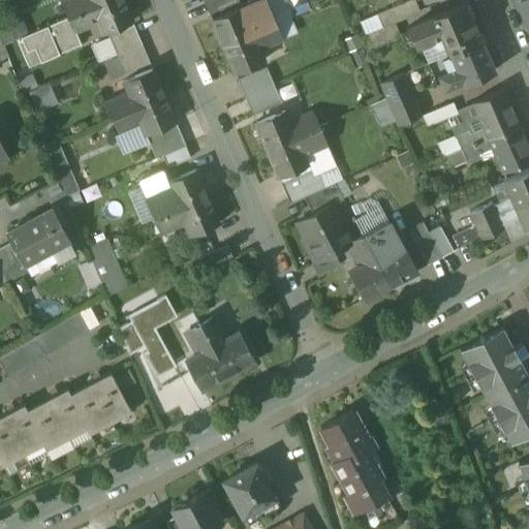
[(65,0),(62,2),(68,18),(107,0),(65,0)]
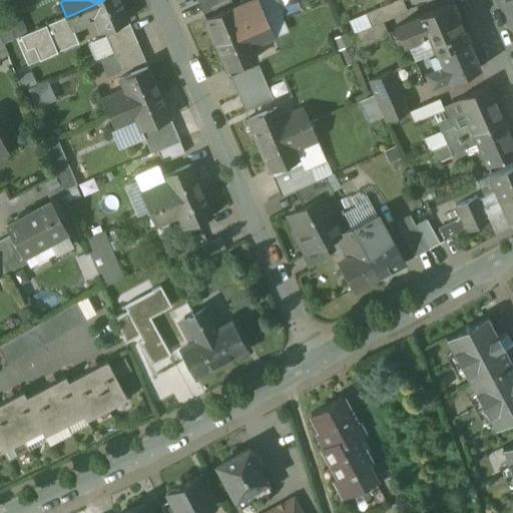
[(118,0),(104,0),(66,17),(72,31),(95,22),(99,32),(127,21),(118,0)]
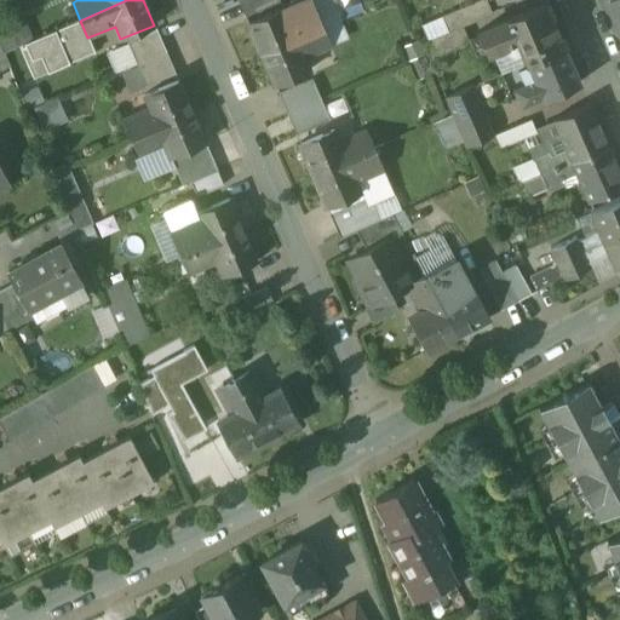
[(276,0),(237,0),(245,18),(279,4),(276,0)]
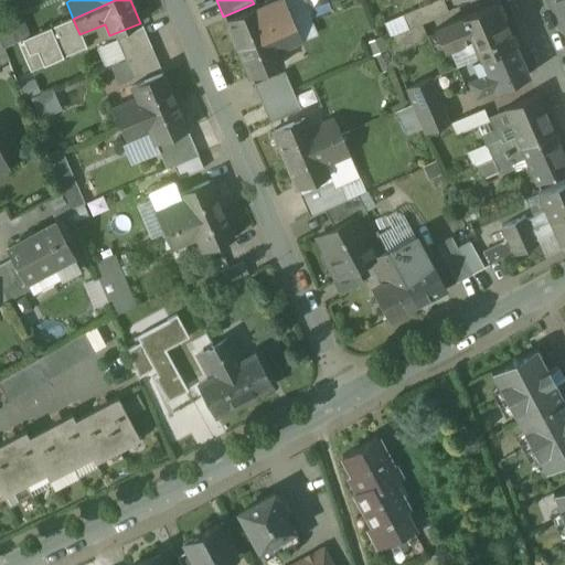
[(281,0),(277,0),(226,22),(238,51),(294,28),(281,0)]
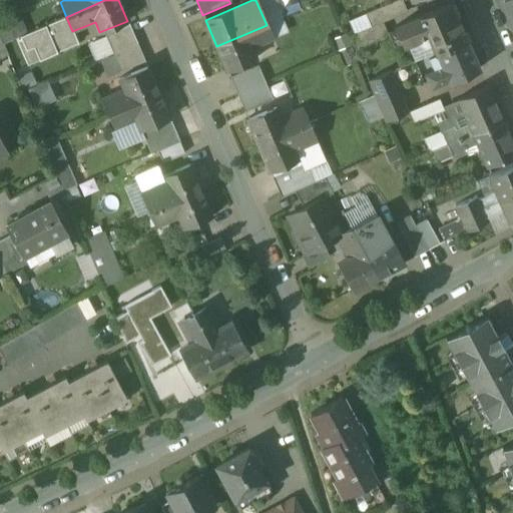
[(401,0),(396,0),(364,14),(370,27),(382,23),(407,12),(401,0)]
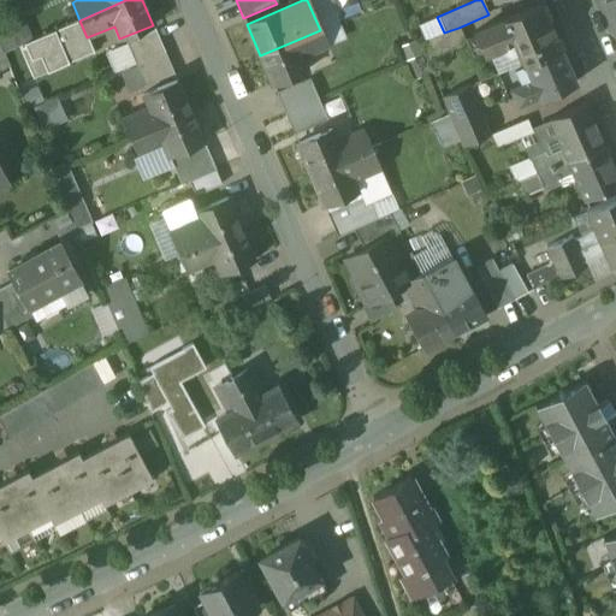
[(615,0),(600,0),(614,29),(615,27),(615,0)]
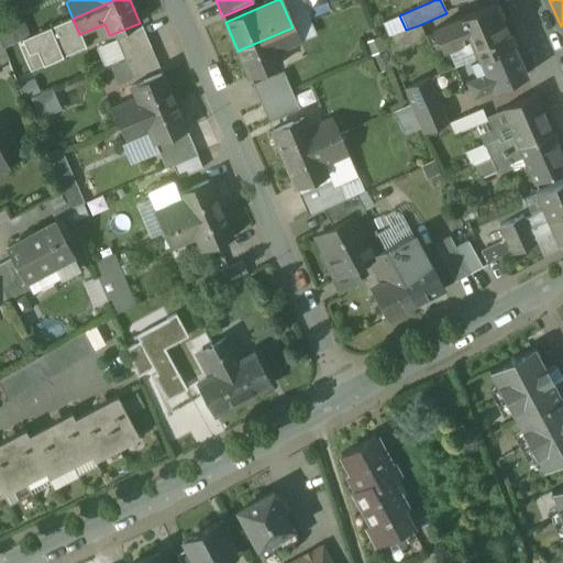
[(495,4),(431,32),(439,51),(468,39),(477,58),(478,58),(511,44),(495,4)]
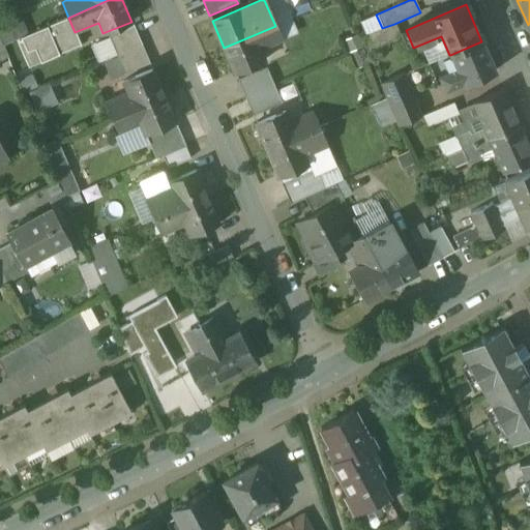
[(68,18),(20,37),(26,53),(34,49),(40,63),(74,48),(68,35),(75,32),(68,18)]
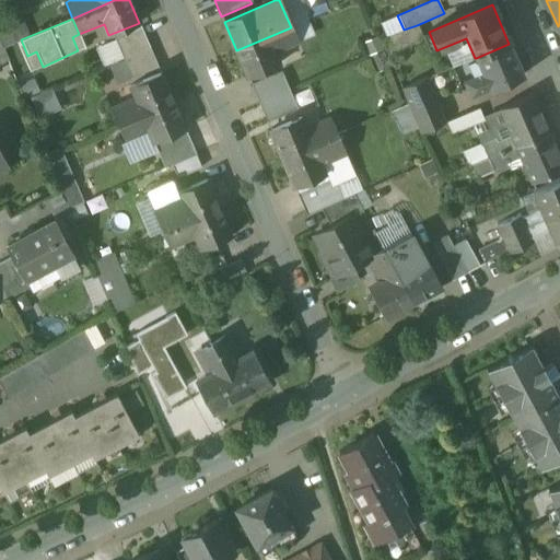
[(13,44),(7,25),(0,27),(0,39),(3,48),(13,44)]
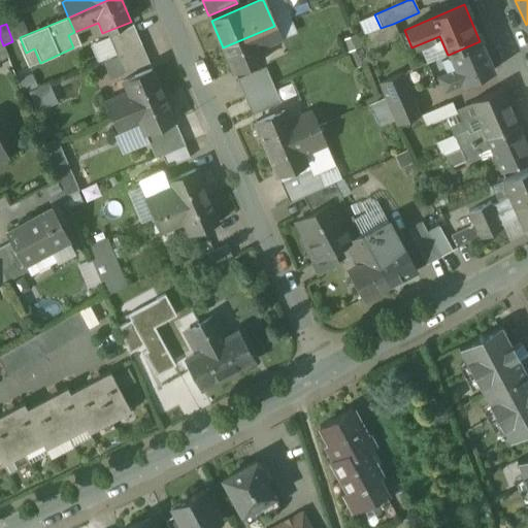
[(381,28),(359,38),(363,48),(365,53),(399,38),(393,24),(381,28)]
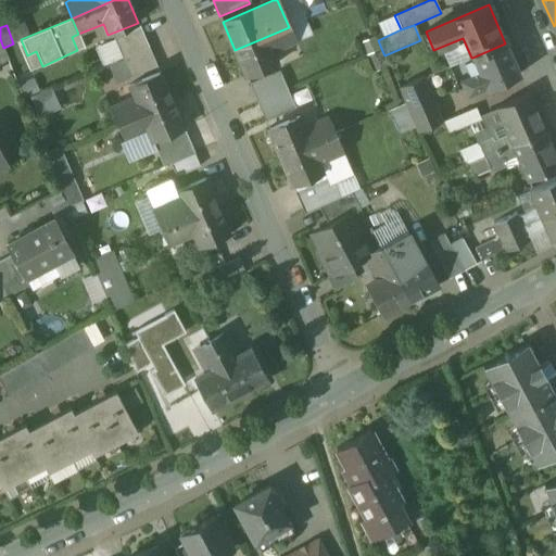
[(289,27),(235,50),(247,78),(277,65),(272,53),(297,43),(289,27)]
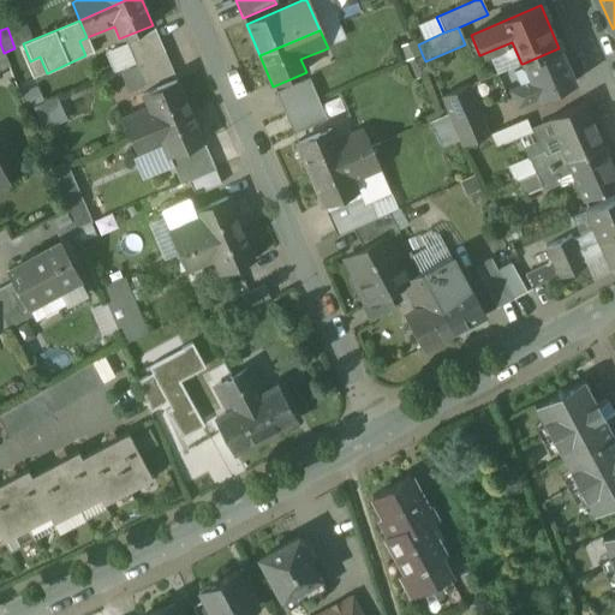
[(155,31),(126,45),(135,64),(165,52),(155,31)]
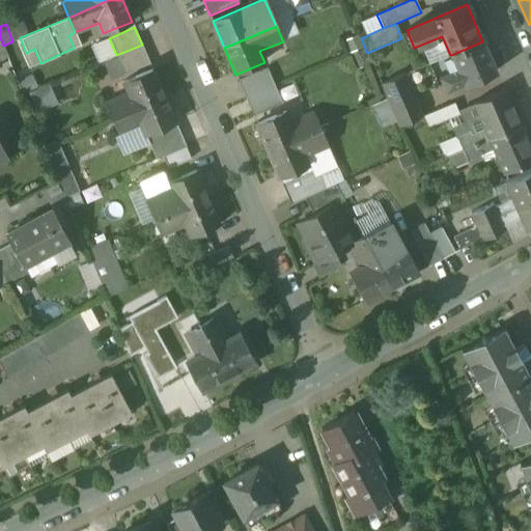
[(361,39),(347,46),(352,54),(365,49),(361,39)]
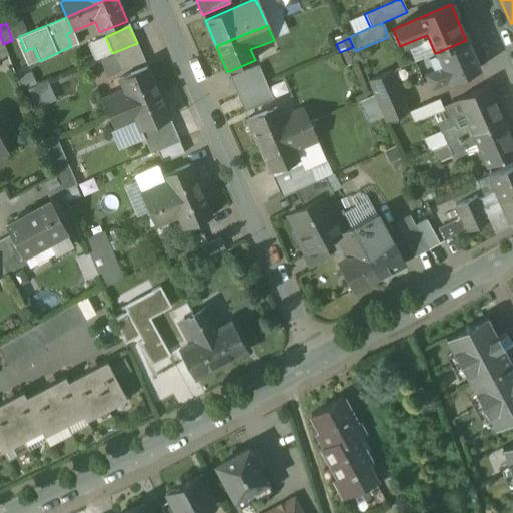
[(466,40),(436,53),(442,66),(424,74),(432,92),(449,84),(450,86),(481,73),(466,40)]
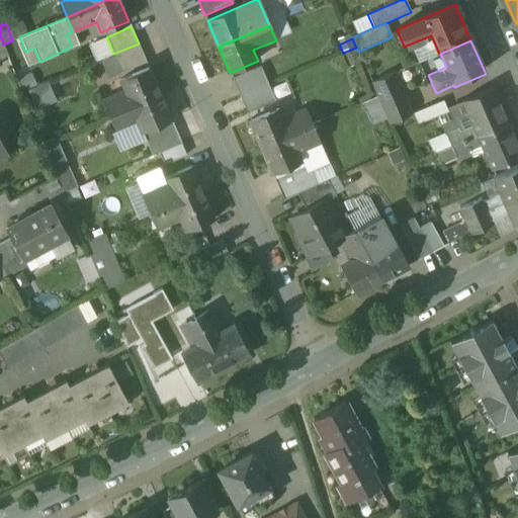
[(139,45),(112,56),(120,75),(147,64),(139,45)]
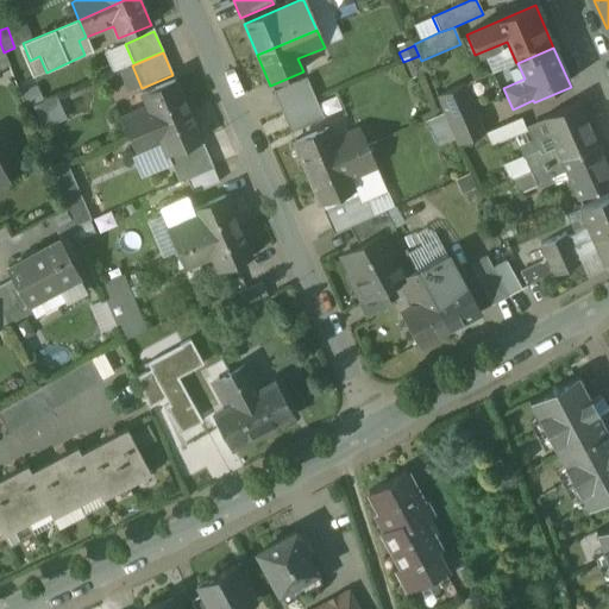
[(419,56),(403,62),(408,75),(425,69),(421,61),(419,56)]
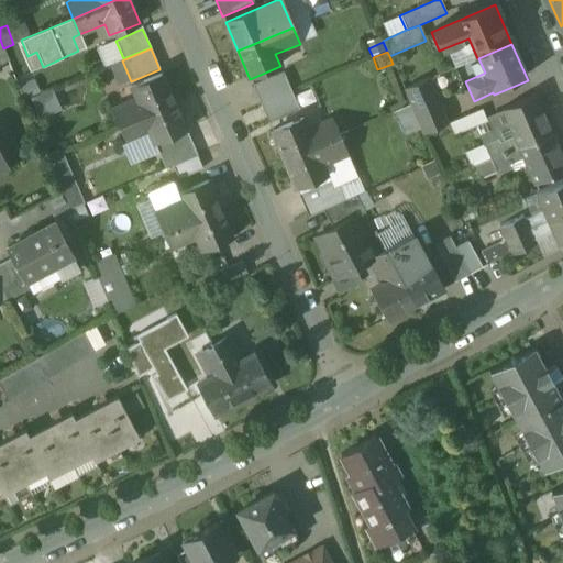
[(32,88),(24,72),(14,76),(22,92),(32,88)]
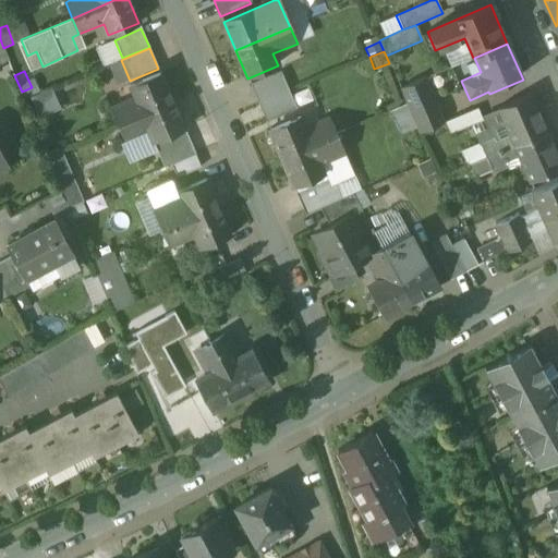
[(160,73),(130,86),(134,98),(110,109),(117,124),(172,101),(160,73)]
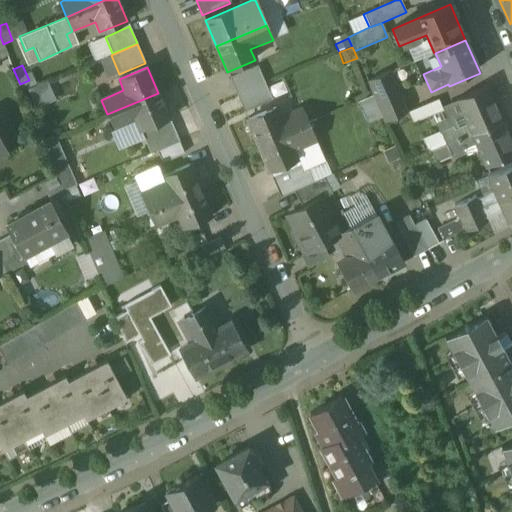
[(389,72),(367,81),(373,95),(379,108),(385,122),(406,113),(389,72)]
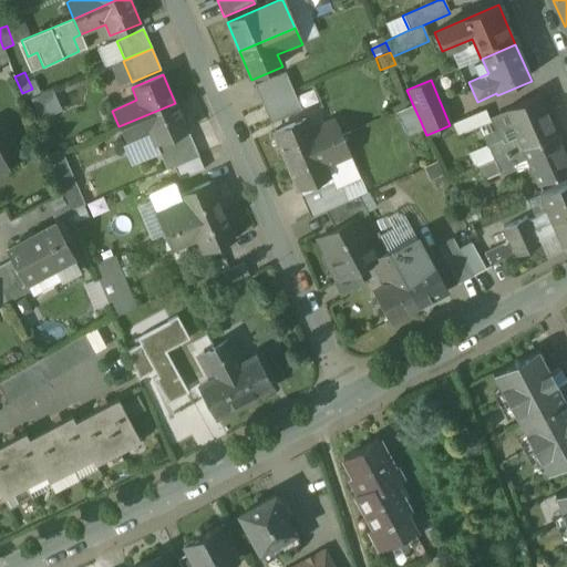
[(294,93),(263,105),(270,124),(301,112),(294,93)]
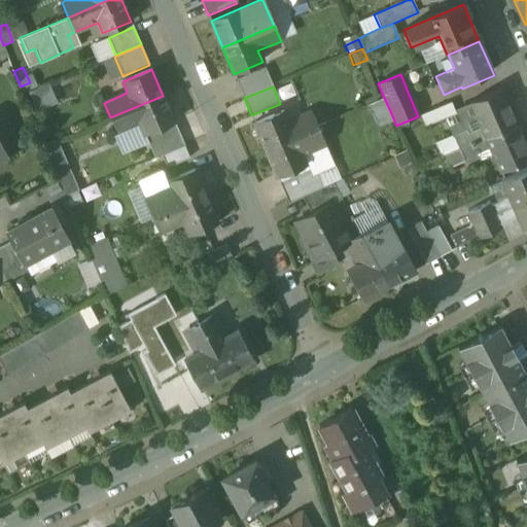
[(499,89),(467,103),(469,106),(470,105),(480,128),(485,138),(516,125),(499,89)]
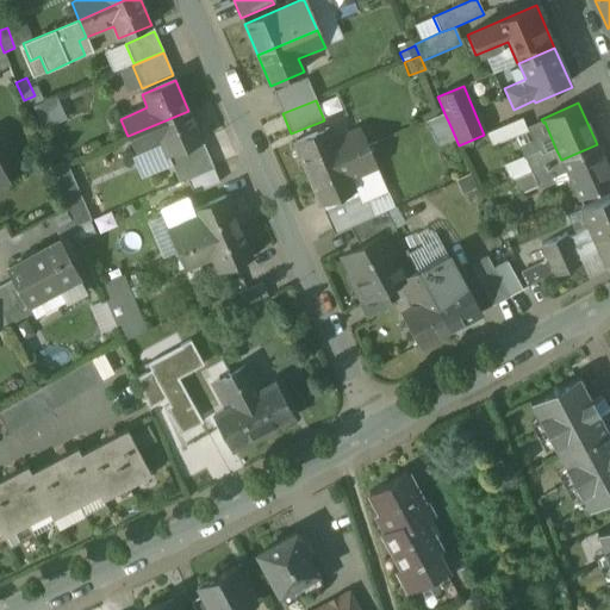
[(47,122),(41,106),(27,111),(39,139),(51,134),(50,130),(60,126),(56,118),(47,122)]
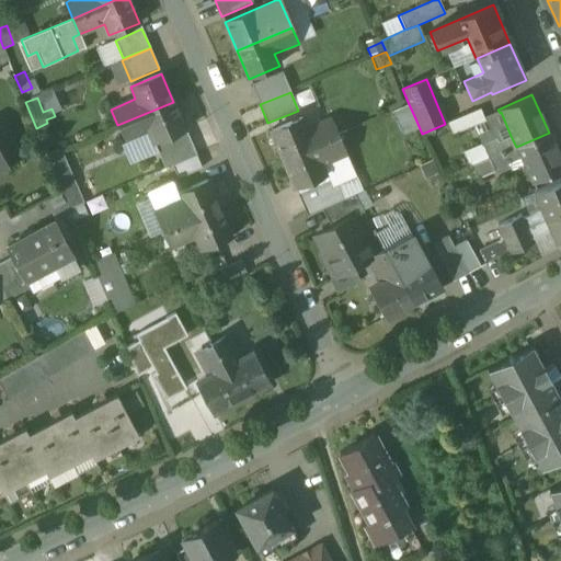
[(173,102),(117,125),(125,141),(150,132),(155,144),(155,142),(185,130),(173,102)]
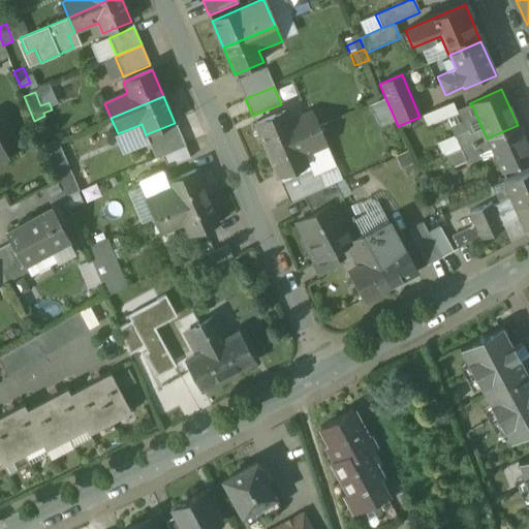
[(385,98),(370,105),(375,119),(390,113),(392,112),(385,98)]
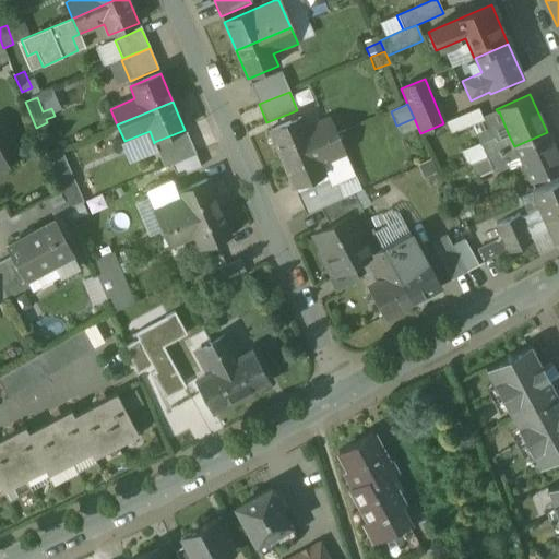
[(478,109),(447,122),(452,134),(484,120),(478,109)]
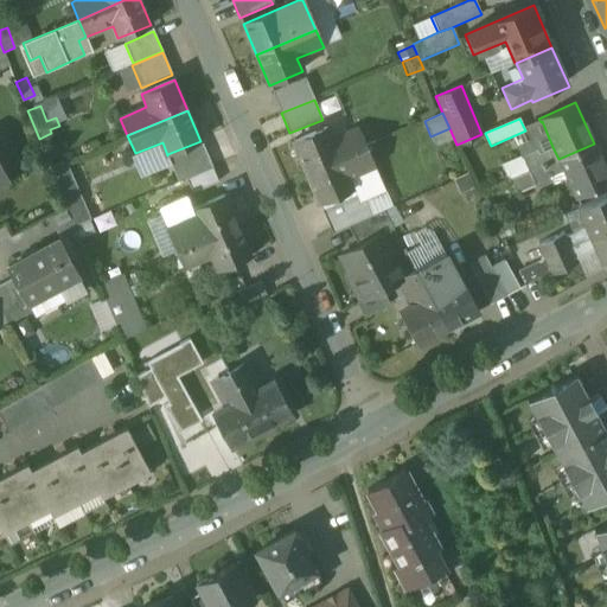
[(326,127),(293,141),(306,171),(365,146),(358,128),(331,140),(326,127)]
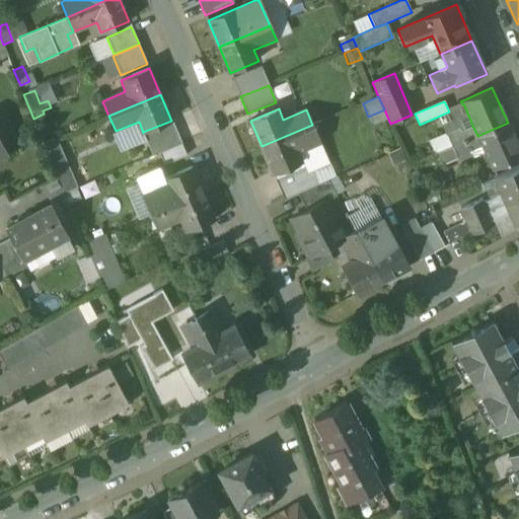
[(382,110),(374,115),(387,144),(396,141),(382,110)]
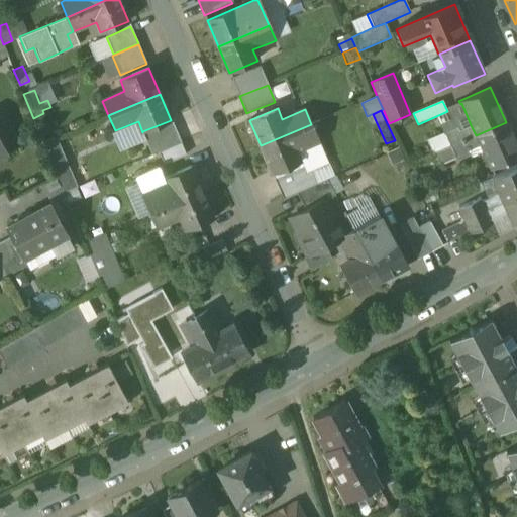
[(171,120),(142,131),(152,154),(158,152),(181,143),(171,120)]
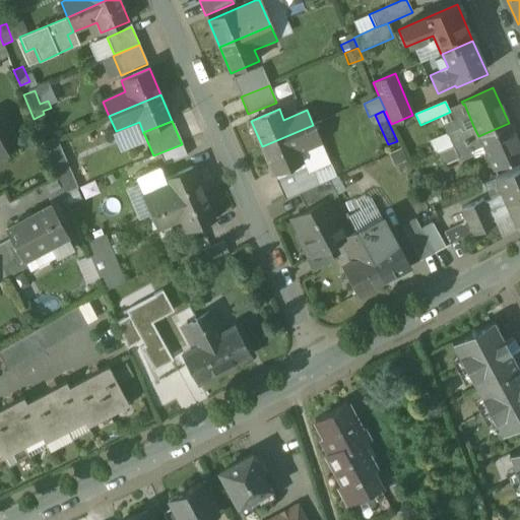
[(519,148),(509,123),(478,136),(482,146),(493,171),(519,157),(519,148)]
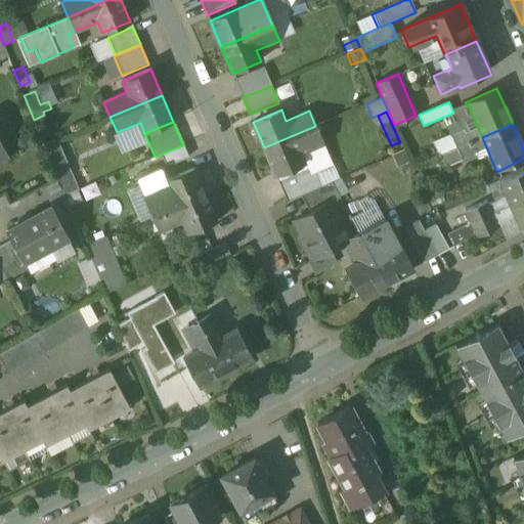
[(315,126),(264,147),(275,174),(304,162),(299,151),(322,141),(315,126)]
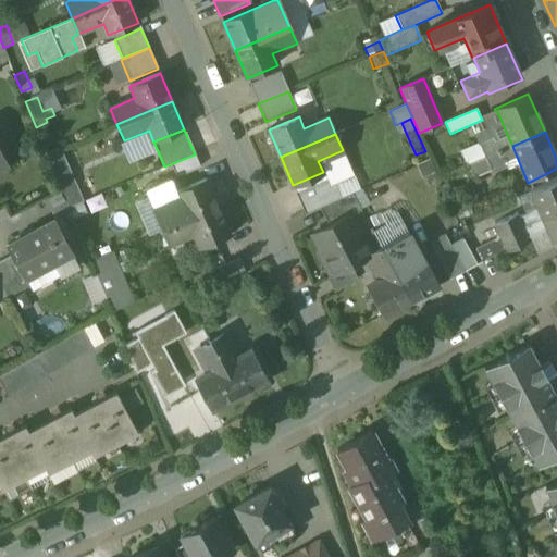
[(491,137),(477,144),(484,159),(512,146),(507,135),(493,141),(491,137)]
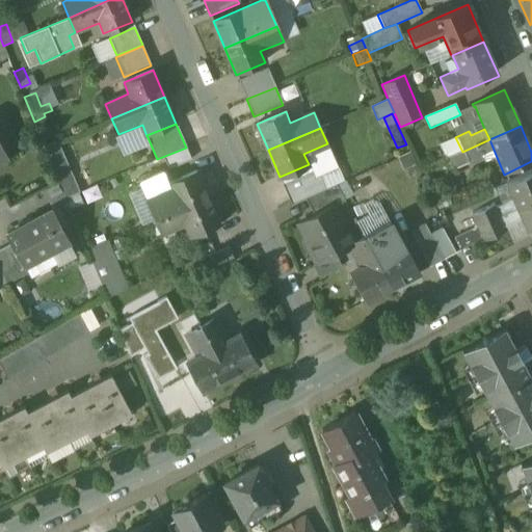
[(489,139),(462,152),(469,165),(482,160),(480,155),(494,150),(489,139)]
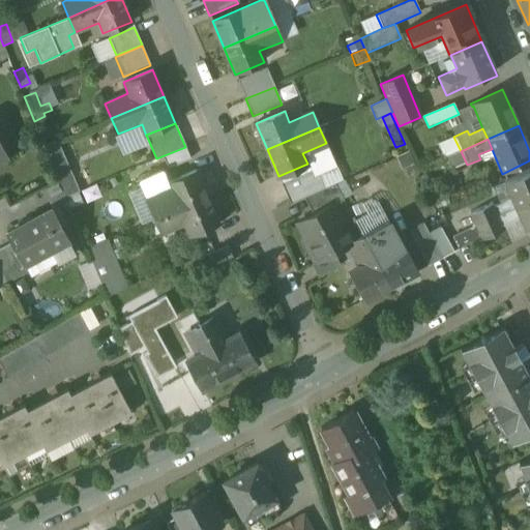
[(77,192),(56,142),(45,146),(65,197),(77,192)]
